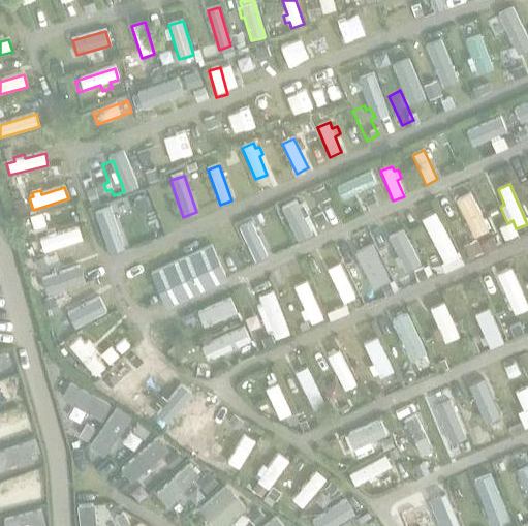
[(137,202),(149,229),(160,224),(149,197),(137,202)]
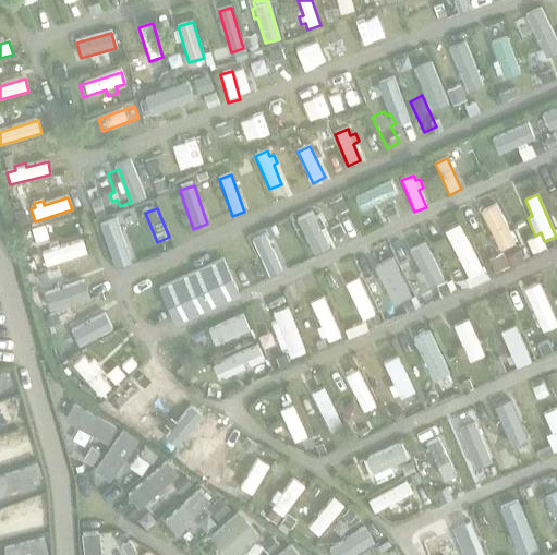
[(103,229),(116,263),(128,258),(116,225),(103,229)]
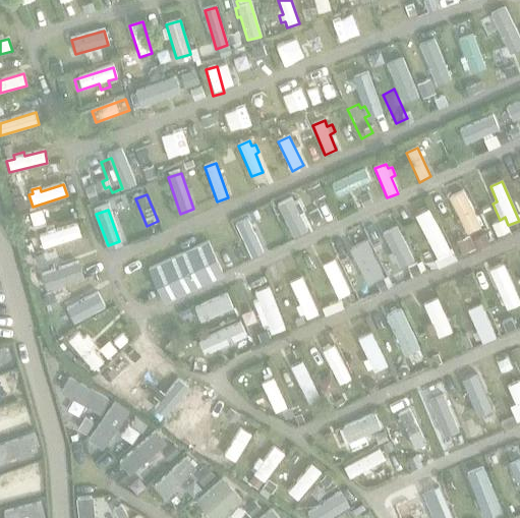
[(415,217),(437,256),(449,250),(428,210),(415,217)]
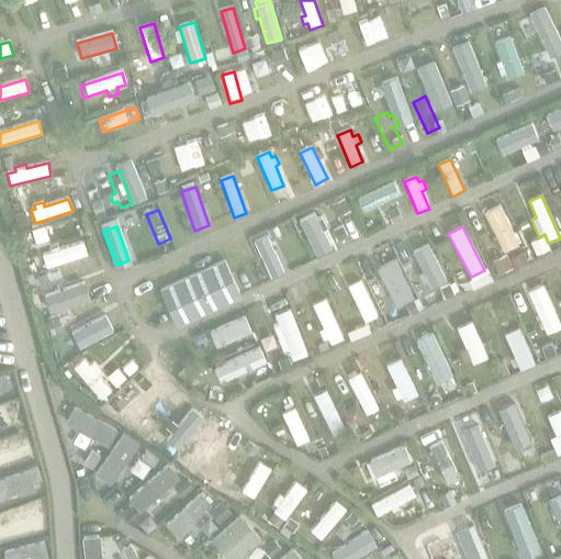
[(262,242),(278,271),(290,265),(275,236),(262,242)]
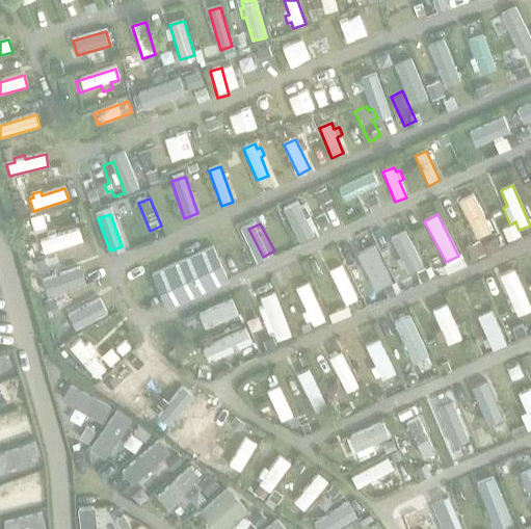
[(41,242),(45,254),(83,242),(79,230),(56,237),(55,233),(48,235),(49,239),(41,242)]
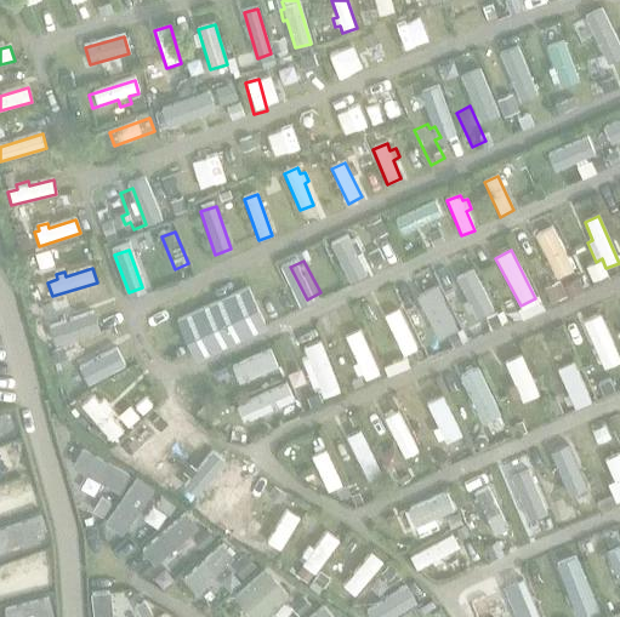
[(471,295),(489,331),(502,325),(483,287),(471,295)]
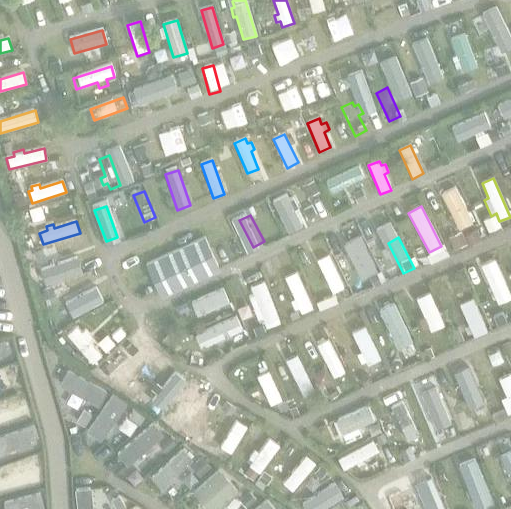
[(146,266),(161,299),(221,271),(205,238),(146,266)]
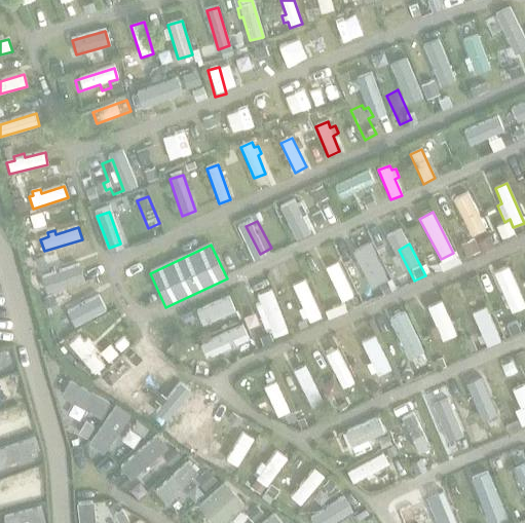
[(368,265),(382,296),(394,292),(379,260),(368,265)]
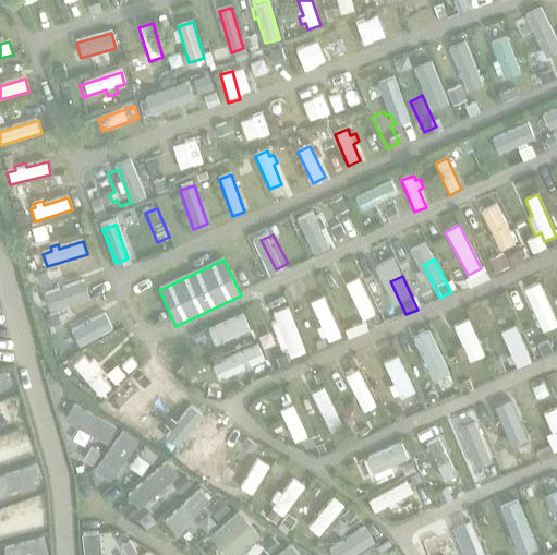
[(346,286),(363,321),(375,314),(358,279),(346,286)]
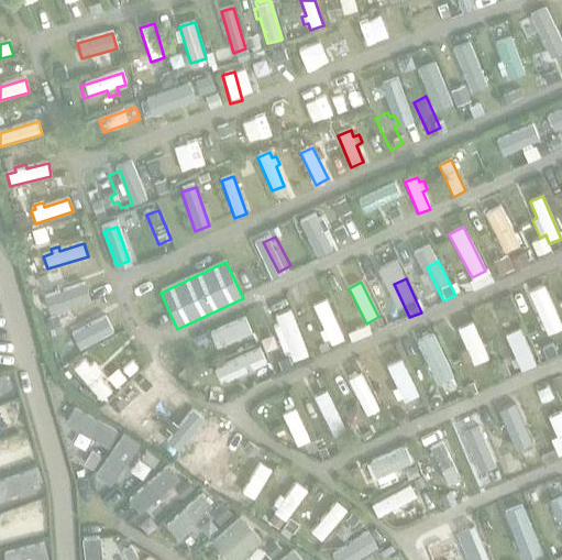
[(90,285),(54,299),(58,311),(95,297),(90,285)]
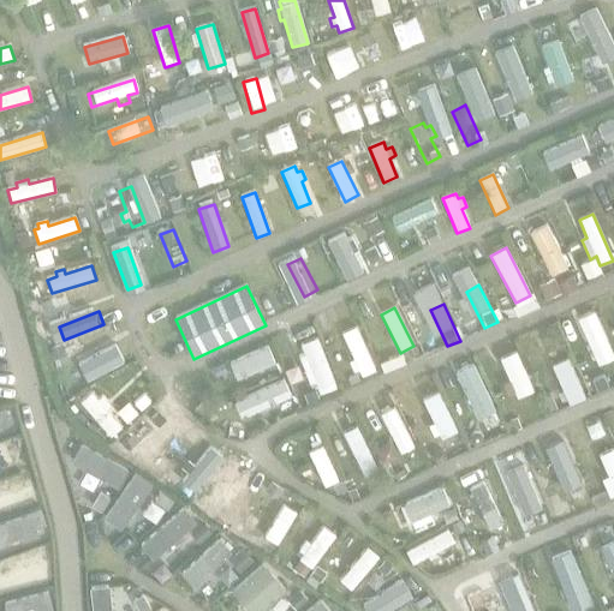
[(578,319),(598,365),(613,358),(613,355),(595,313),(578,319)]
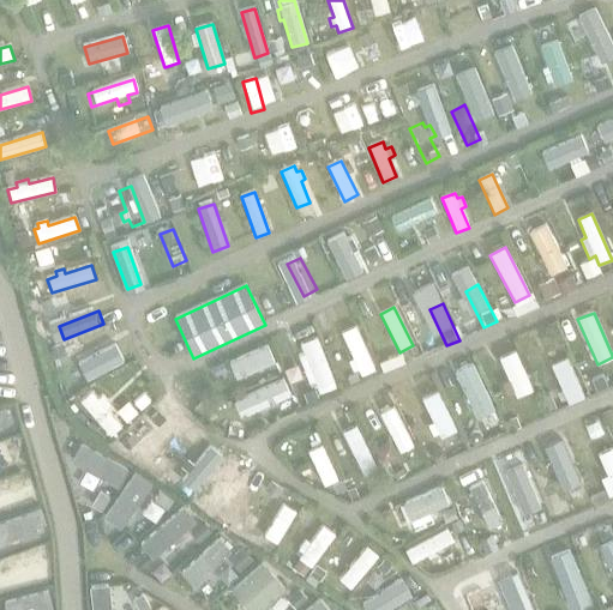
[(374,370),(355,327),(342,333),(354,360),(349,362),(354,372),(359,370),(361,376),(374,370)]
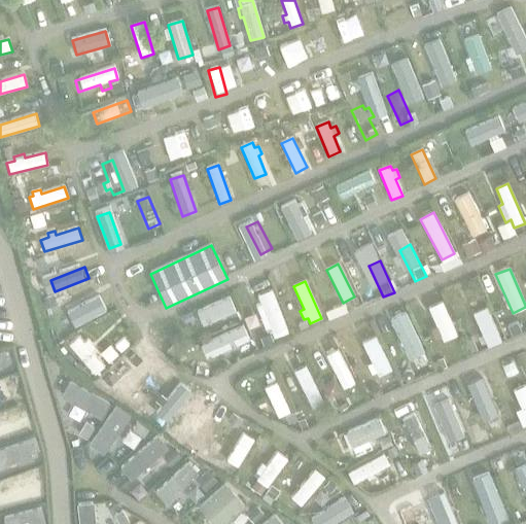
[(274,338),(288,333),(272,290),(258,295),(267,319),(261,320),(266,330),(271,329),(274,338)]
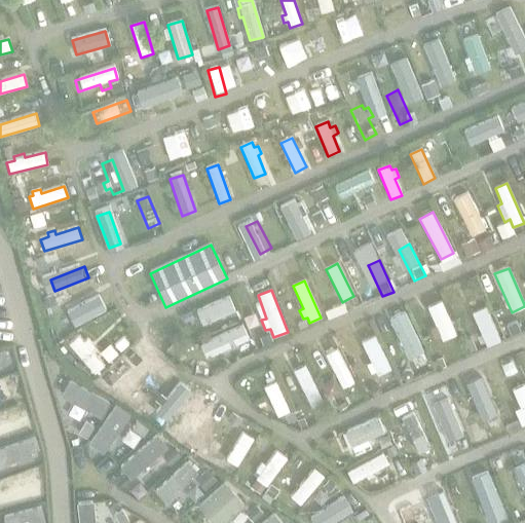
[(196,311),(202,326),(235,311),(229,297),(196,311)]
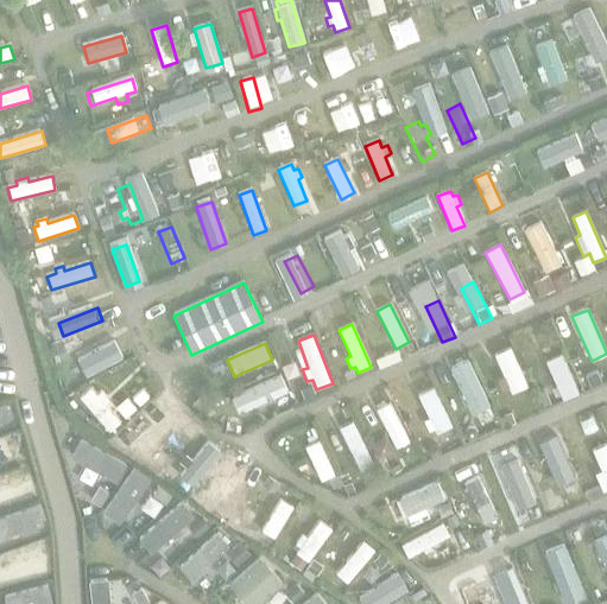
[(511,394),(526,387),(511,349),(494,355),(504,377),(498,381),(503,392),(509,388),(511,394)]
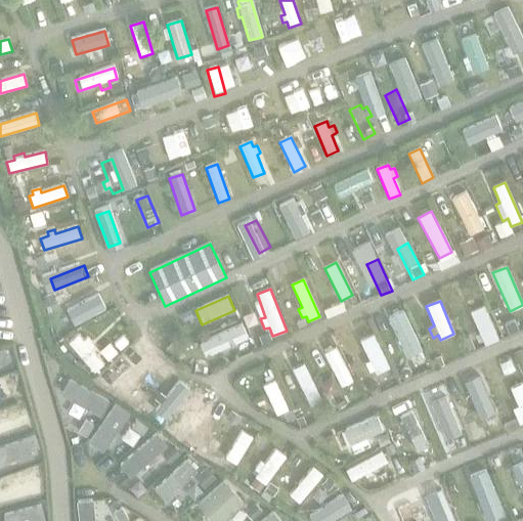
[(61,319),(67,330),(99,313),(93,302),(71,314),(68,309),(62,312),(64,317),(61,319)]
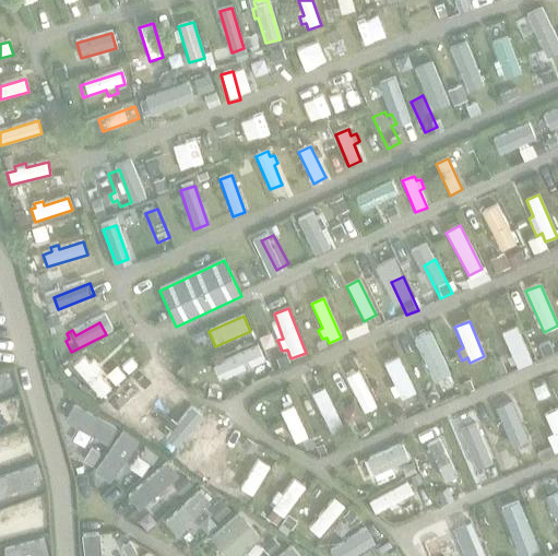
[(502,333),(515,364),(518,369),(532,363),(515,327),(502,333)]
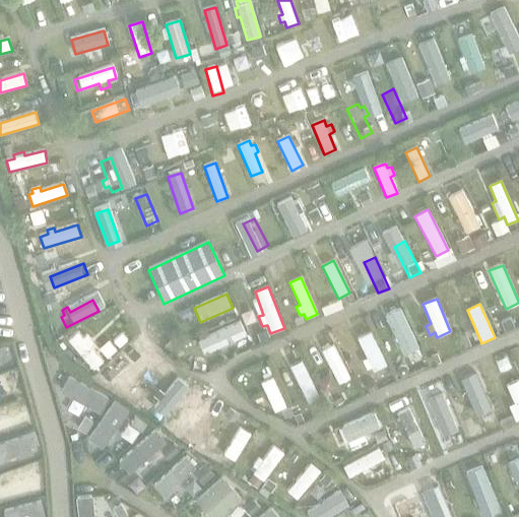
[(392,323),(406,351),(417,346),(403,318),(392,323)]
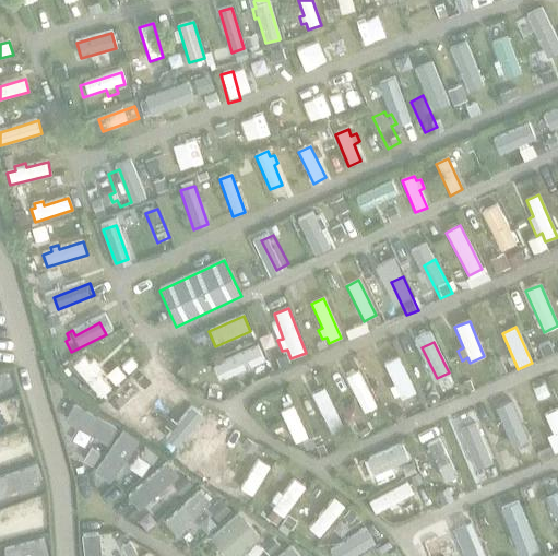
[(212,367),(218,382),(264,362),(258,346),(212,367)]
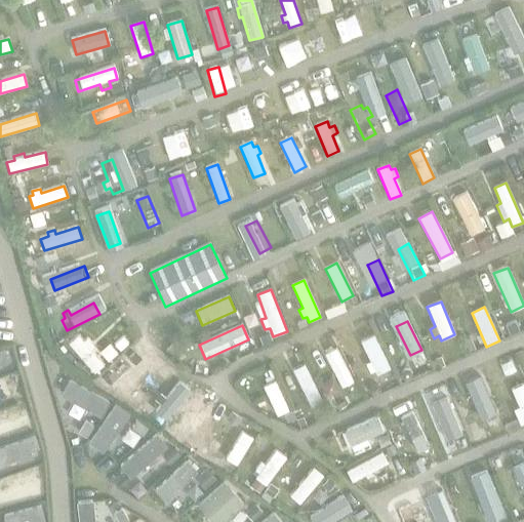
[(377,375),(390,369),(374,335),(361,342),(370,362),(365,365),(369,374),(375,371),(377,375)]
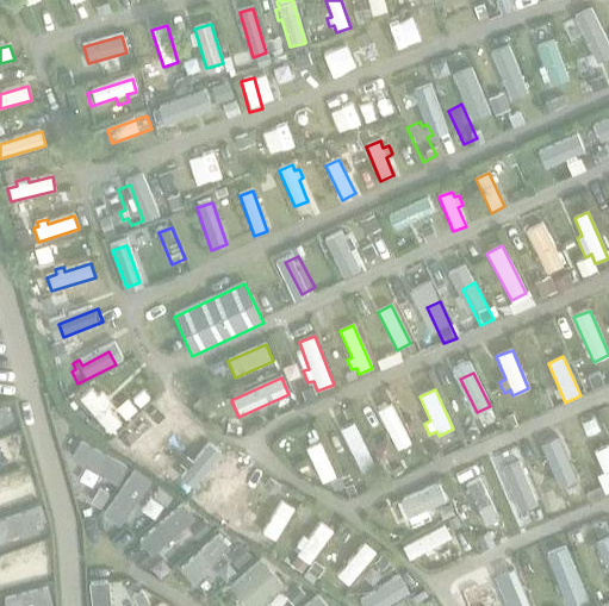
[(101,395),(98,398),(92,391),(81,400),(110,435),(120,425),(104,406),(109,403),(101,395)]
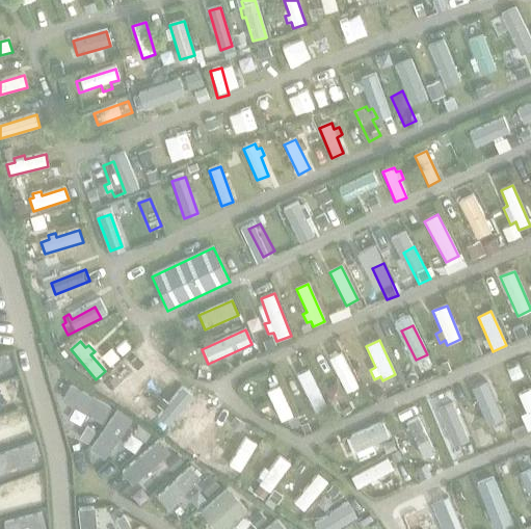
[(329,360),(347,393),(357,387),(341,353),(329,360)]
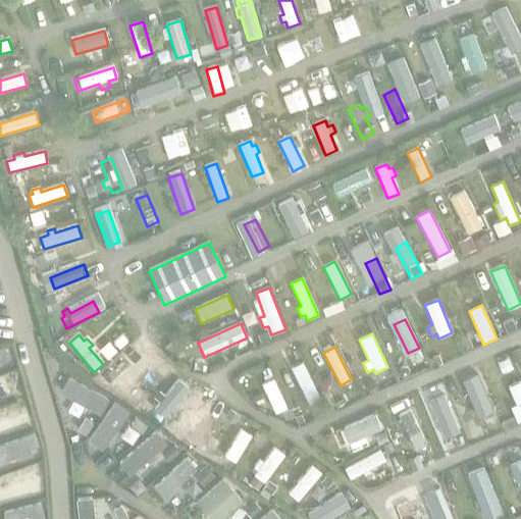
[(123,377),(127,380),(121,386),(131,395),(156,366),(147,358),(134,373),(129,370),(123,377)]
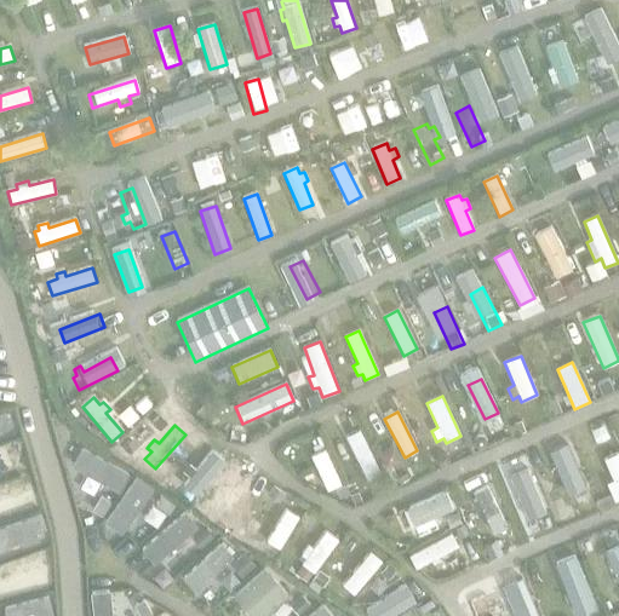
[(347,437),(367,482),(380,475),(360,431),(347,437)]
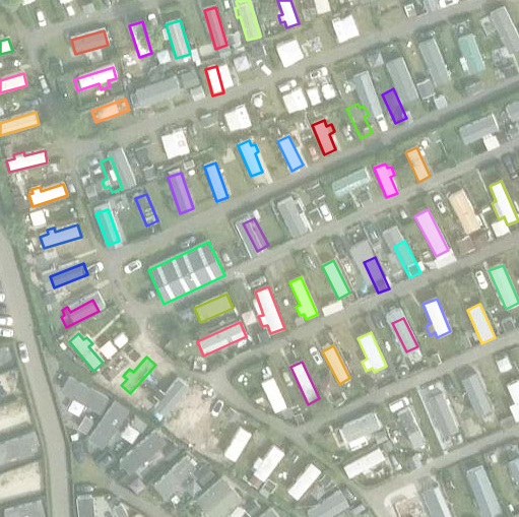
[(0,391),(21,384),(16,370),(0,375),(0,391)]
